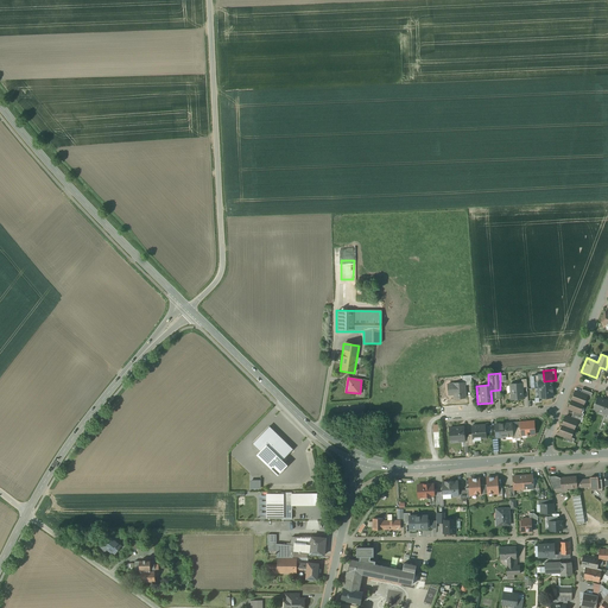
[(463,382),(444,384),(445,398),(450,397),(451,401),(466,400),(463,382)]
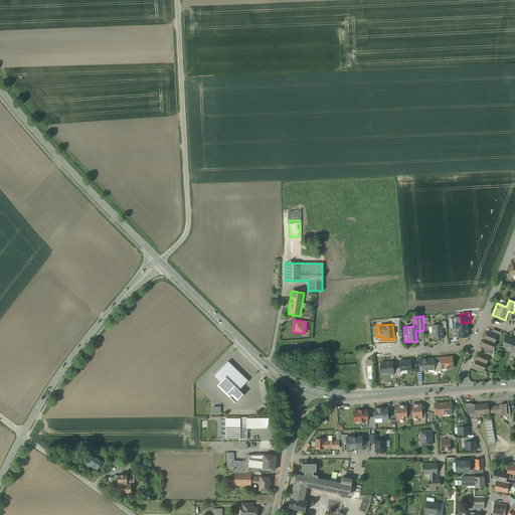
[(443,324),(431,325),(432,340),(445,340),(443,324)]
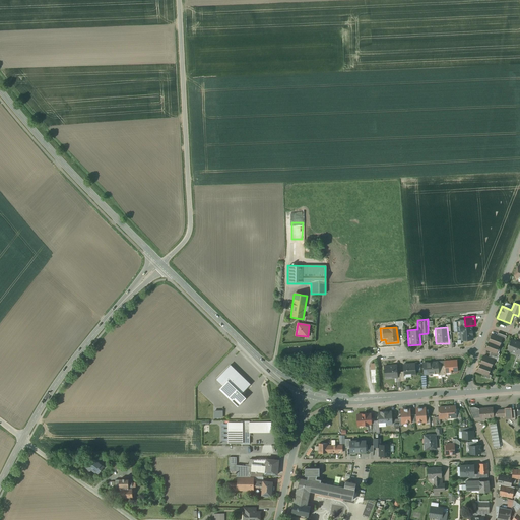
[(472,327),(458,327),(460,342),(473,341),(472,327)]
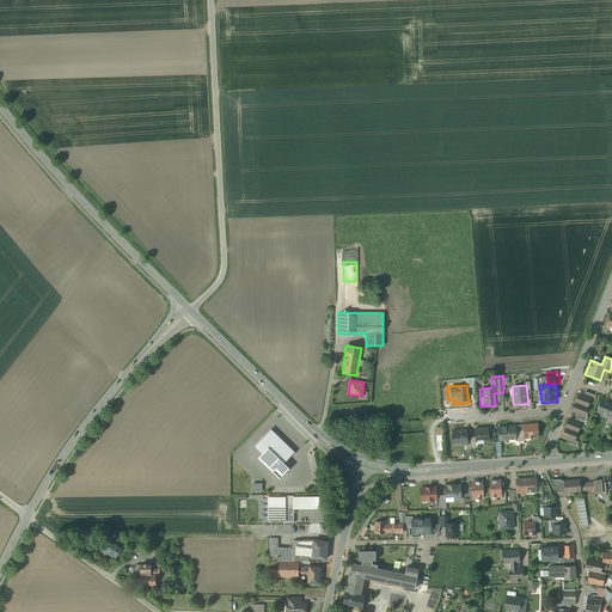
[(585,396),(579,393),(575,403),(587,407),(591,398),(585,396)]
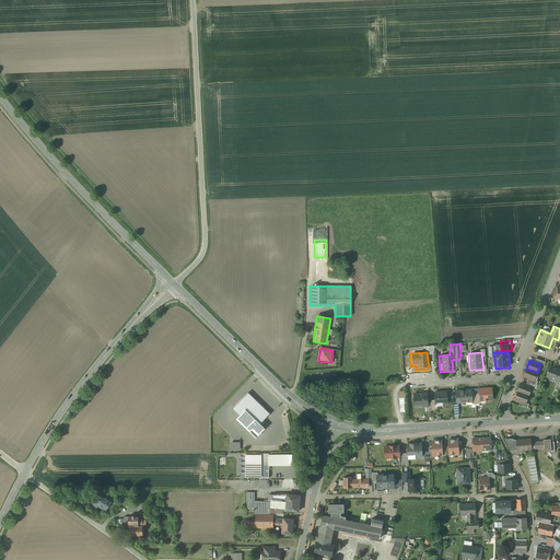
[(559,378),(559,369),(550,366),(547,376),(559,382),(559,378)]
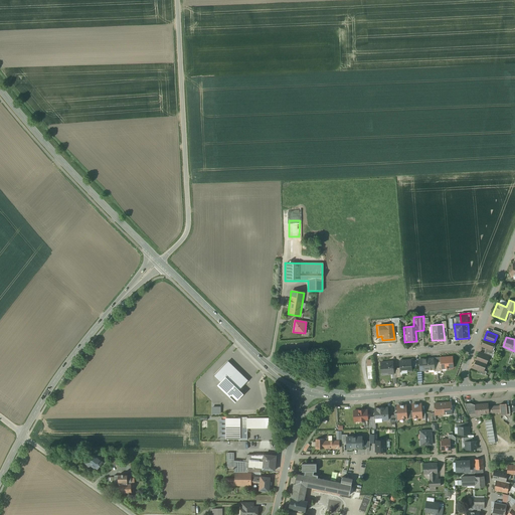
[(484,339),(482,346),(486,348),(491,350),(492,349),(494,342),(484,339)]
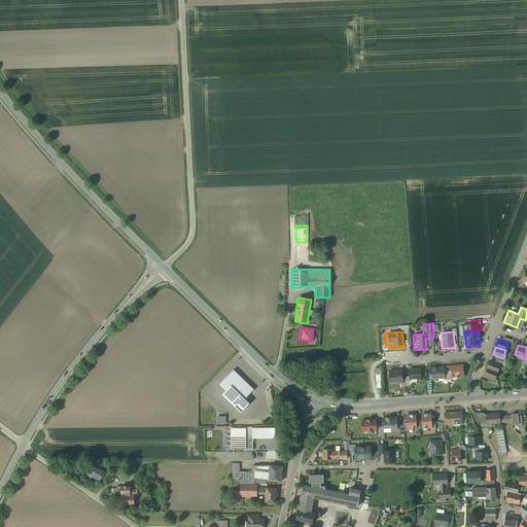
[(495,362),(490,360),(487,369),(497,372),(500,364),(495,362)]
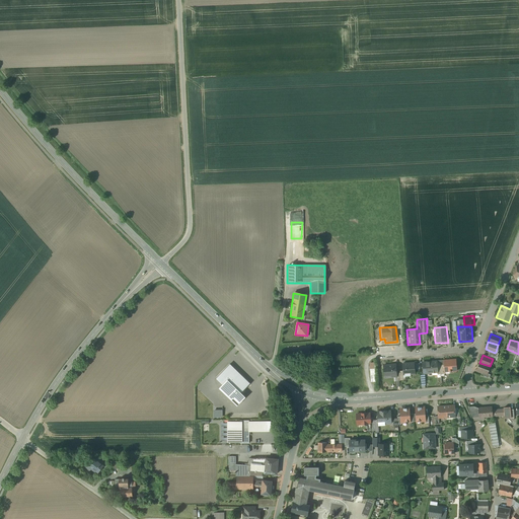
[(455,360),(441,361),(443,373),(456,372),(455,360)]
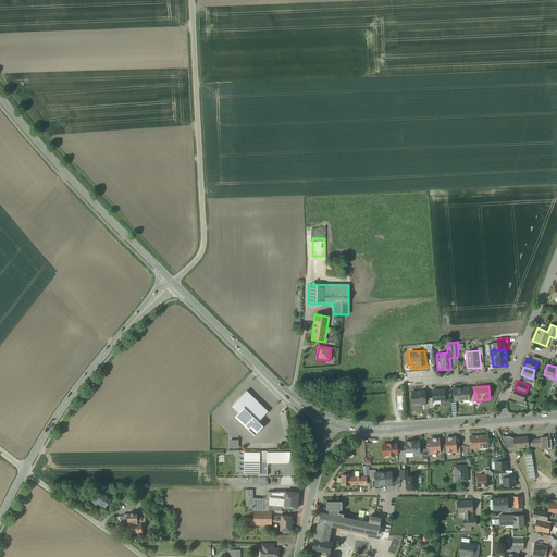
[(469,387),(450,390),(452,403),(470,400),(469,387)]
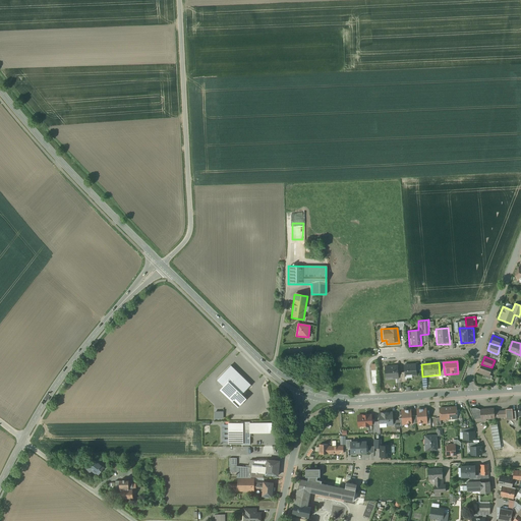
[(250,385),(230,364),(215,380),(222,386),(219,389),(237,407),(245,398),(241,394),(250,385)]
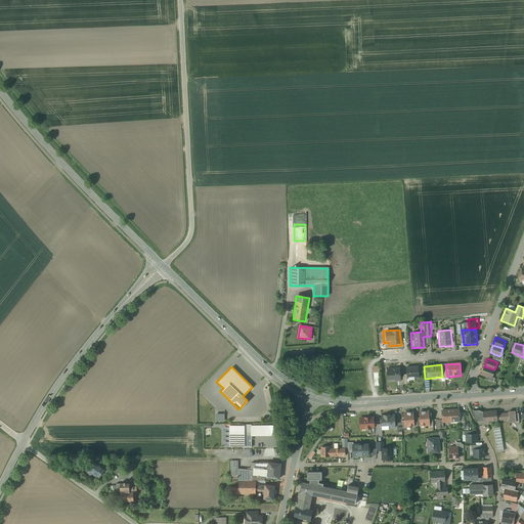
[(399,366),(385,368),(386,382),(400,381),(399,366)]
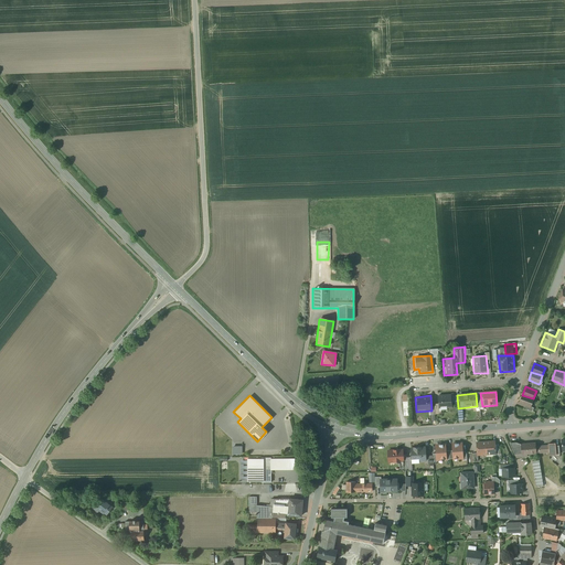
[(450,395),(435,395),(436,409),(451,408),(450,395)]
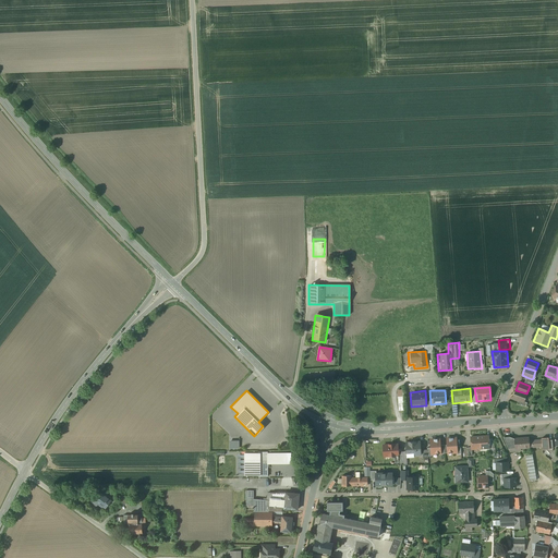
[(516,390),(513,398),(518,400),(523,402),(523,401),(526,393),(516,390)]
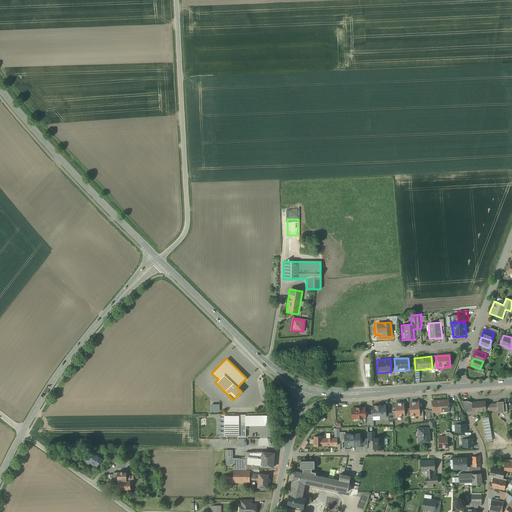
[(450,413),(448,398),(438,399),(439,414),(450,413)]
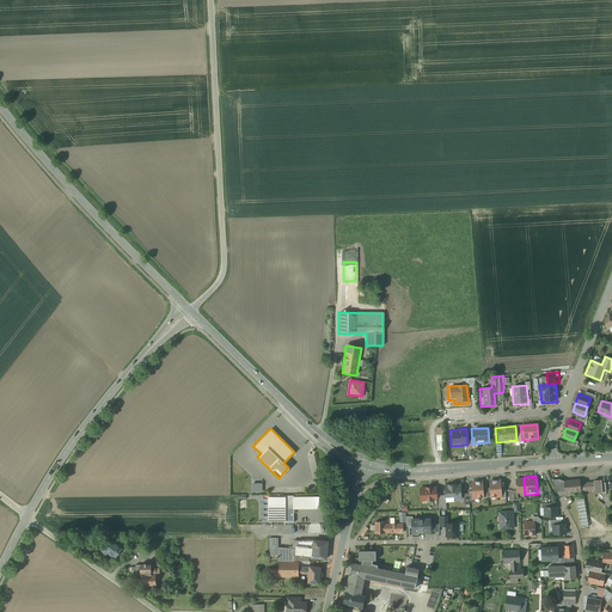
[(525,495),(524,477),(512,478),(513,495),(525,495)]
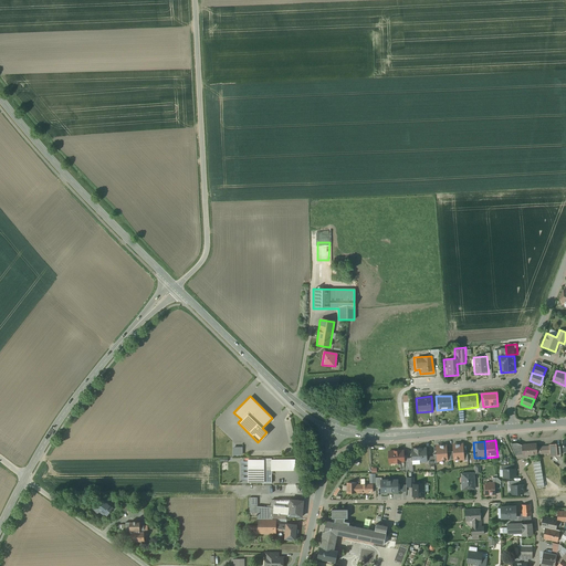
[(536,442),(519,443),(520,456),(537,454),(536,444),(536,442)]
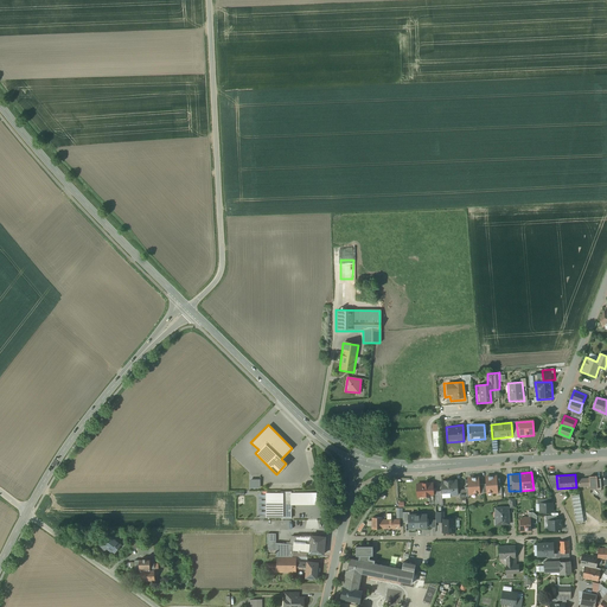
[(596,490),(595,474),(575,477),(576,487),(588,486),(588,490),(596,490)]
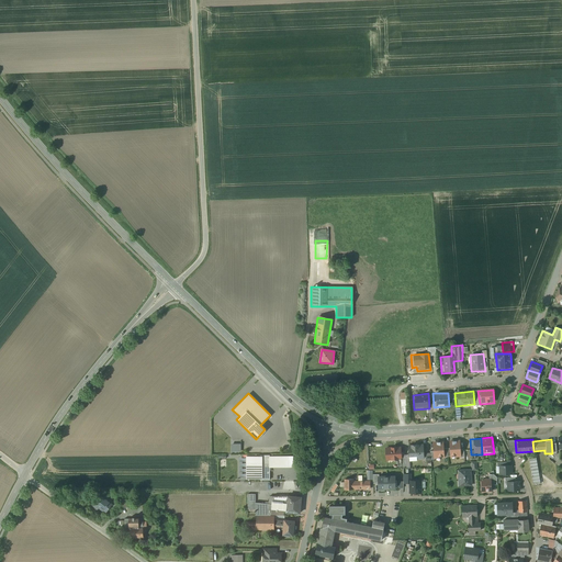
[(461,440),(447,441),(448,458),(462,457),(461,440)]
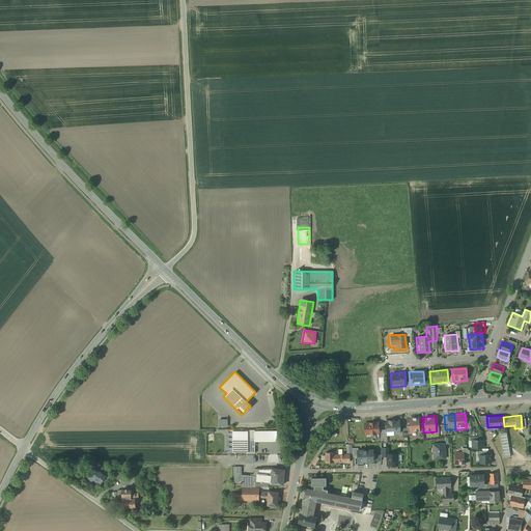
[(487,427),(486,416),(484,417),(479,417),(483,427),(487,427)]
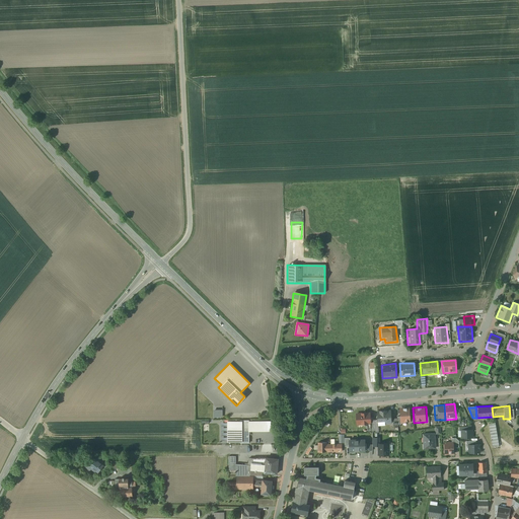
[(398,408),(396,409),(397,425),(410,425),(409,408),(398,408)]
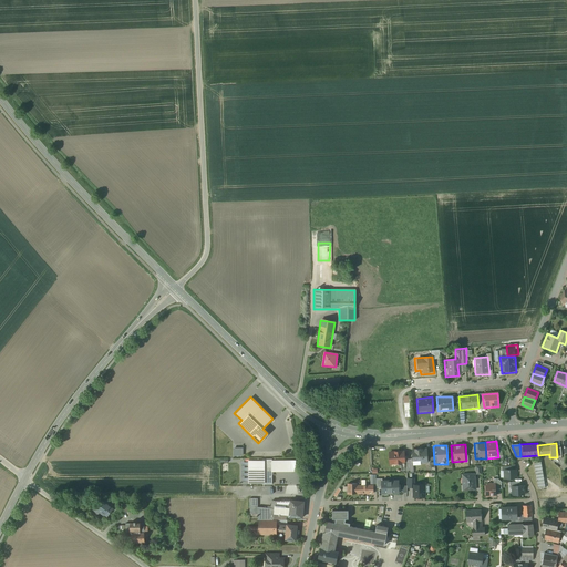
[(243,456),(241,447),(232,449),(232,456),(243,456)]
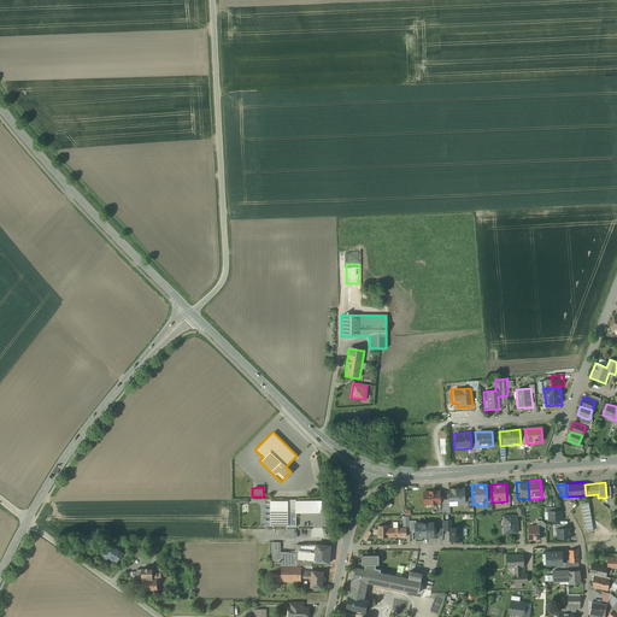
[(464,487),(445,488),(446,504),(465,504),(464,487)]
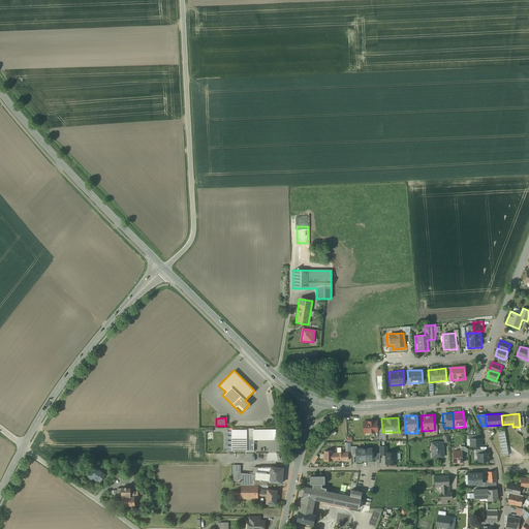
[(362,432),(376,432),(376,421),(362,422),(362,432)]
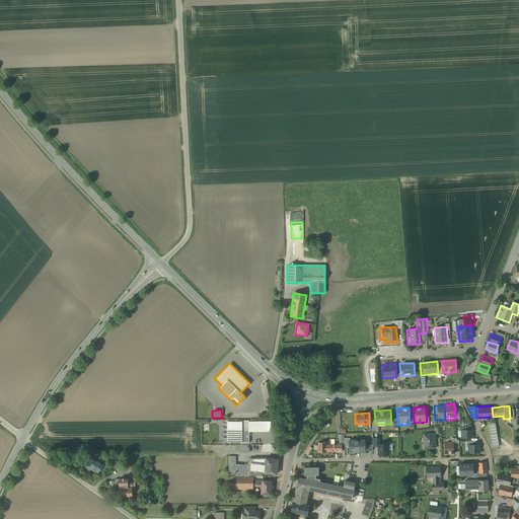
[(272,421),(227,422),(227,445),(249,444),(249,434),(272,434),(272,421)]
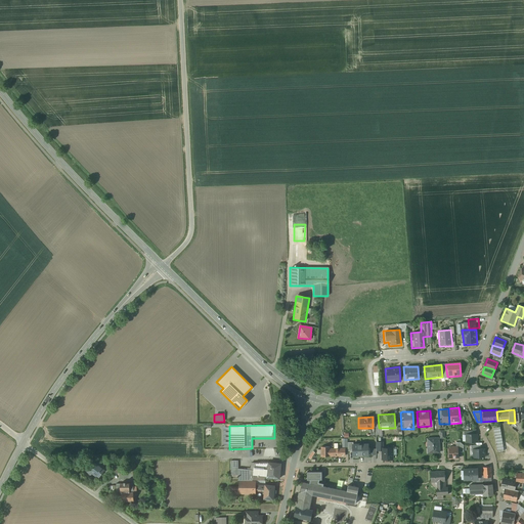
[(476,431),(463,432),(464,443),(477,443),(476,431)]
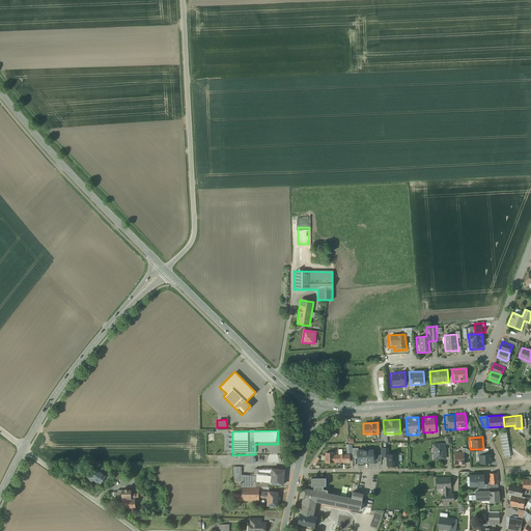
[(515,448),(515,449),(520,448),(519,441),(509,443),(510,449),(515,448)]
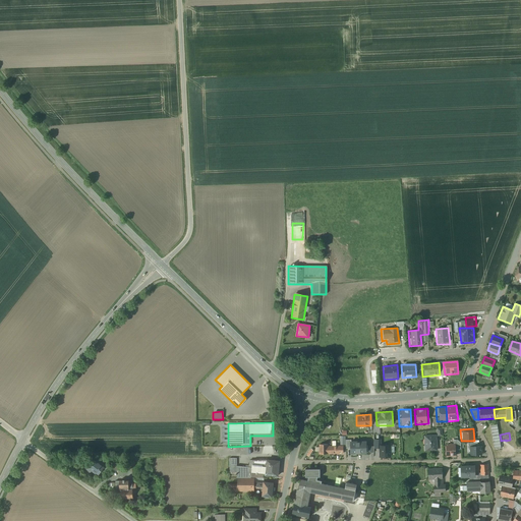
[(436,436),(423,437),(424,451),(437,451),(436,436)]
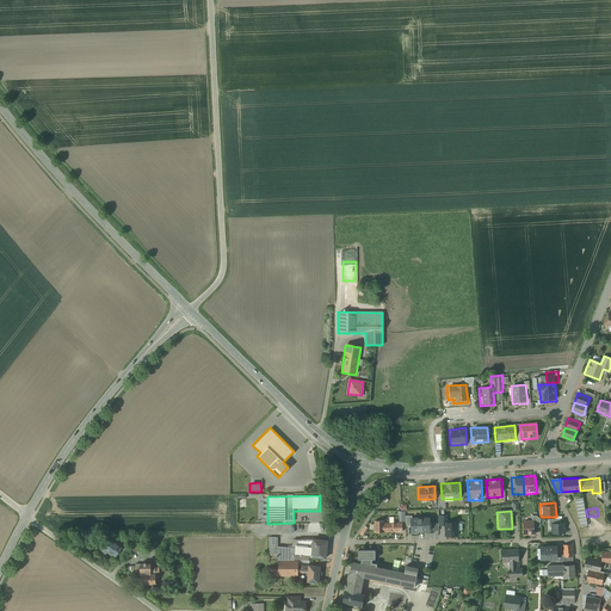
[(448,514),(437,514),(437,526),(444,526),(444,536),(458,535),(458,520),(448,520),(448,514)]
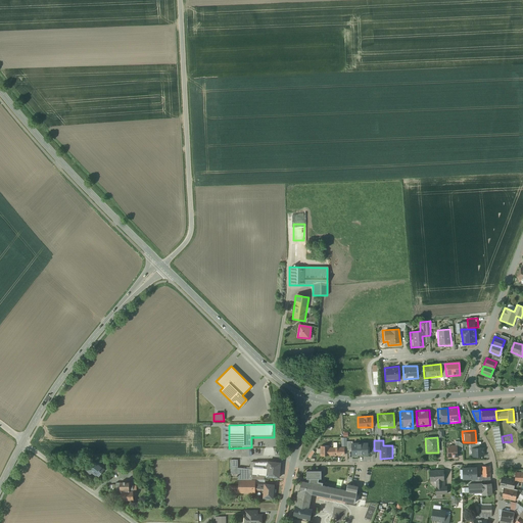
[(510,452),(508,442),(508,441),(503,442),(501,443),(494,444),(497,457),(503,456),(503,454),(510,452)]
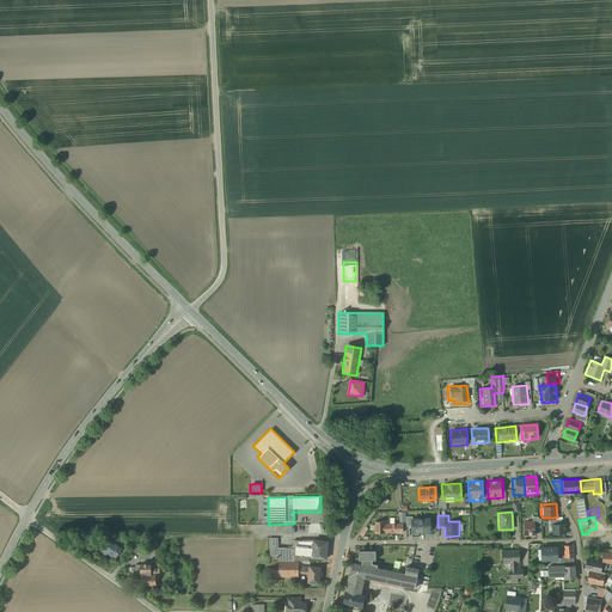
[(427,519),(411,520),(411,527),(411,533),(428,533),(427,519)]
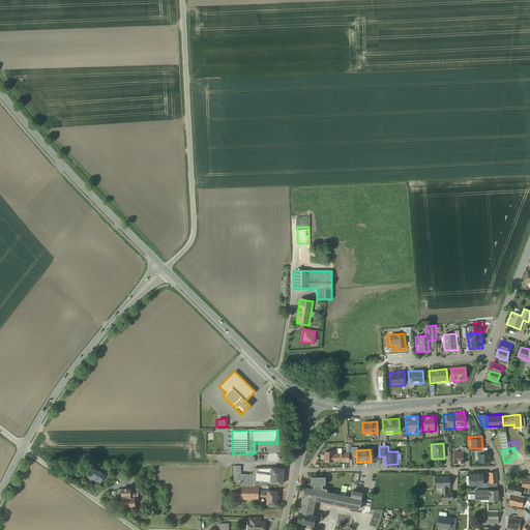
[(463,451),(450,452),(451,466),(464,465),(463,451)]
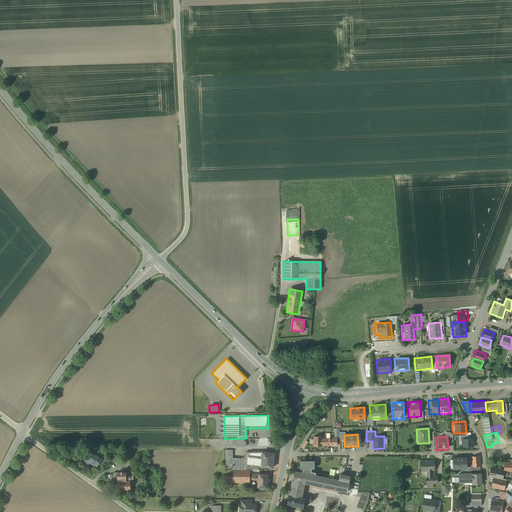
[(320,437),(313,437),(313,446),(335,446),(335,440),(320,440),(320,437)]
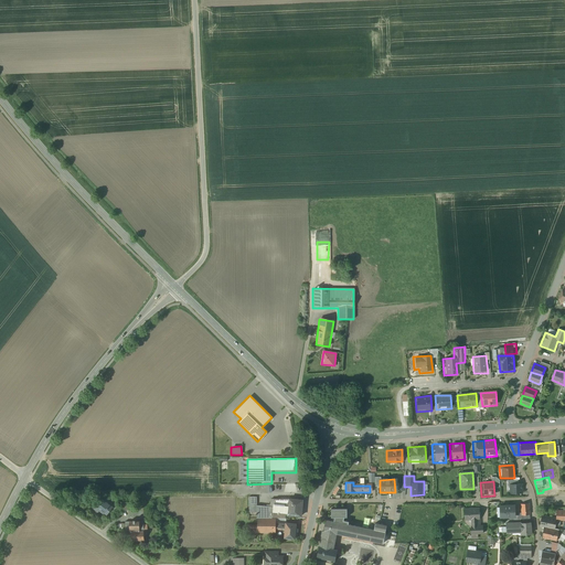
[(521,483),(508,483),(508,496),(521,494),(521,483)]
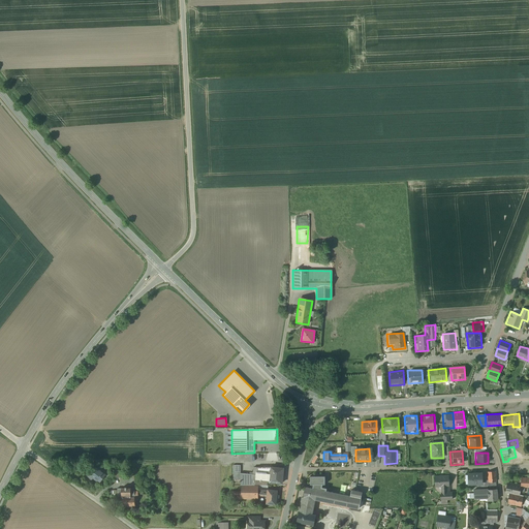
[(240,465),(232,465),(232,478),(239,478),(240,485),(281,485),(282,467),(253,467),(252,474),(240,472),(240,465)]
